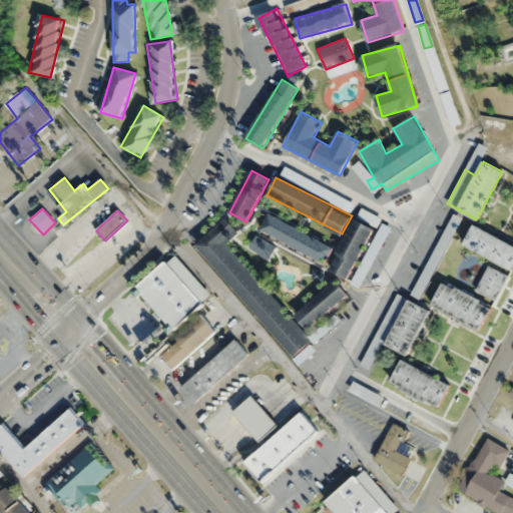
[(333,246),(269,212),(259,230),(323,266),(333,246)]
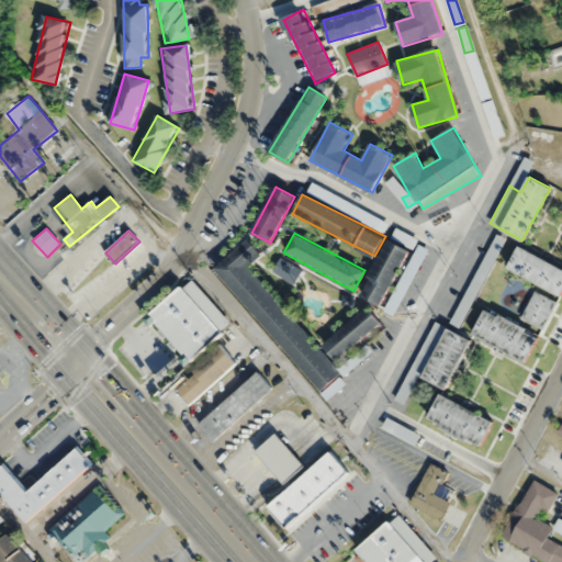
[(461,328),(505,238),(495,234),(450,323),(461,328)]
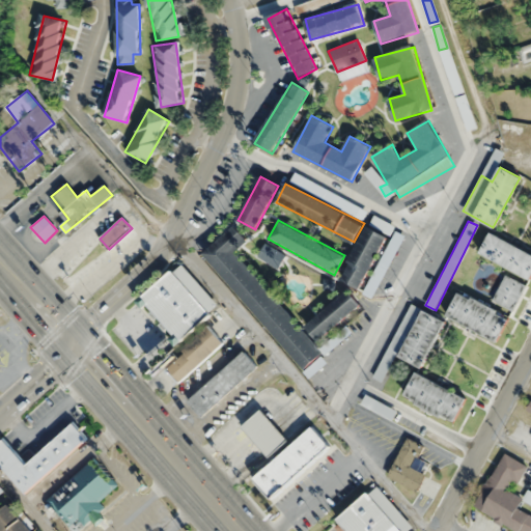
[(340,280),(360,289),(385,236),(365,226),(340,280)]
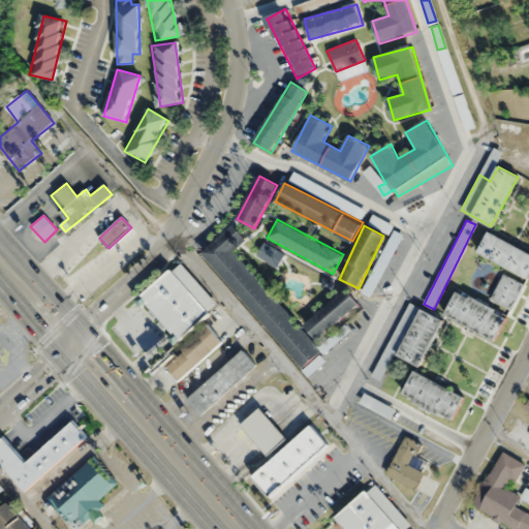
[(528,280),(528,252),(487,232),(475,255),(528,280)]
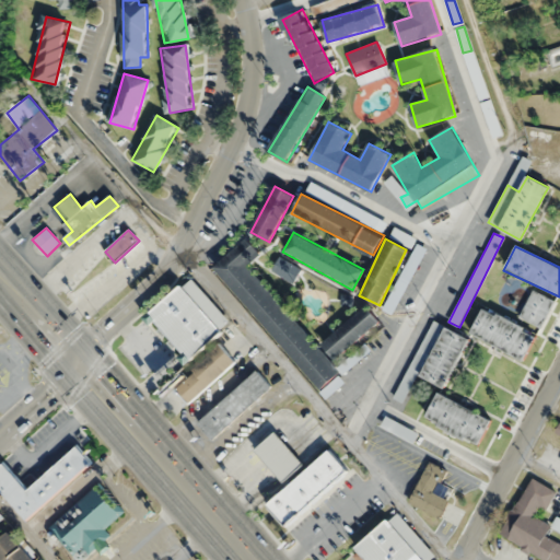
[(271,270),(292,283),(301,270),(280,256),(271,270)]
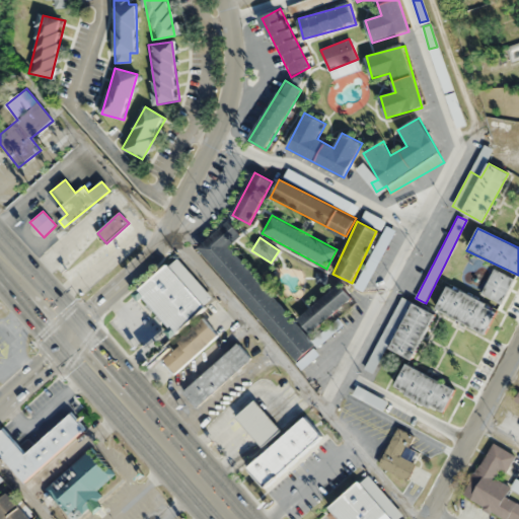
[(214,300),(177,257),(138,291),(174,334),(214,300)]
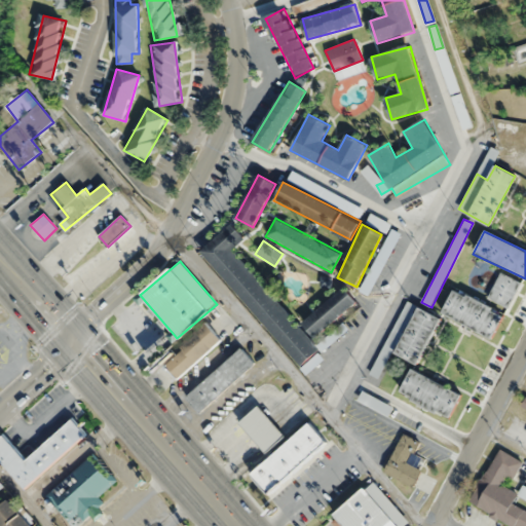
[(509,309),(522,284),(500,271),(486,297),(509,309)]
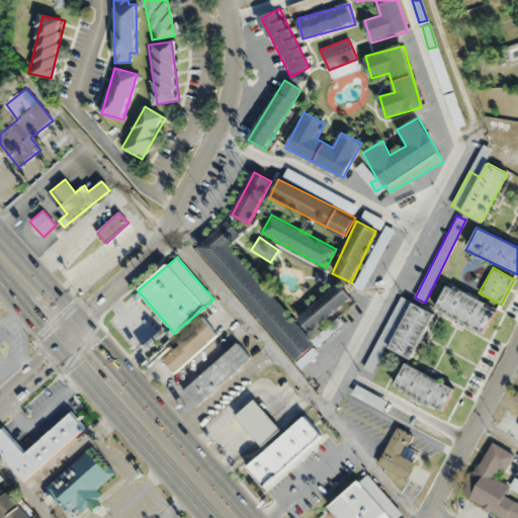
[(352,298),(340,283),(297,317),(310,333),(352,298)]
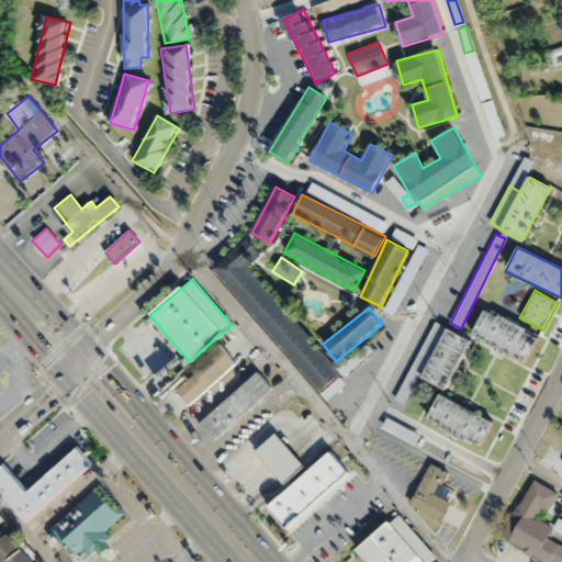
[(471,337),(527,361),(539,334),(483,310),(471,337)]
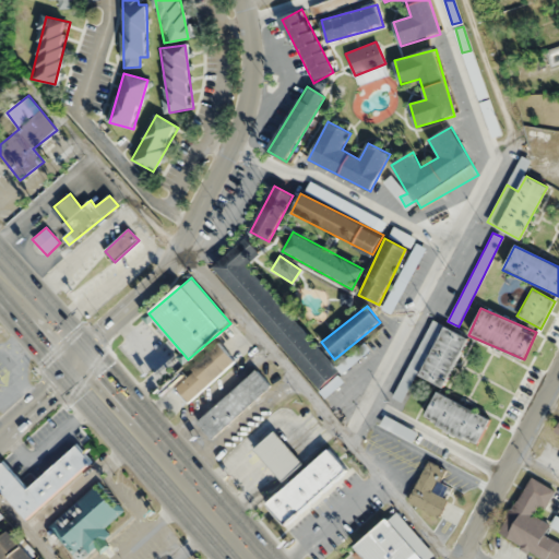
[(468,339),(430,320),(393,399),(403,403),(416,375),(445,388),(468,339)]
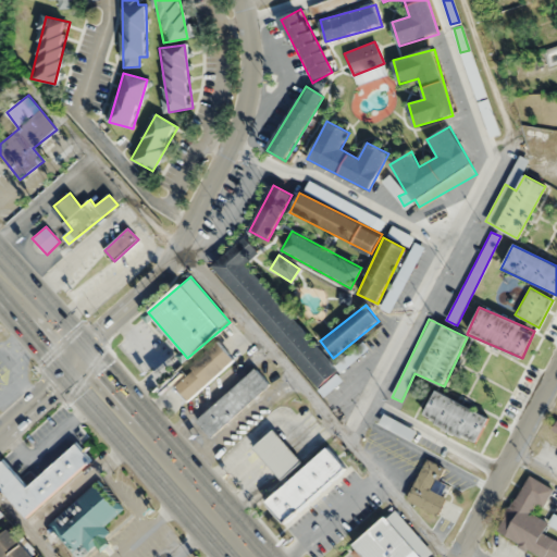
[(234,360),(218,342),(190,364),(195,370),(175,387),(188,400),(234,360)]
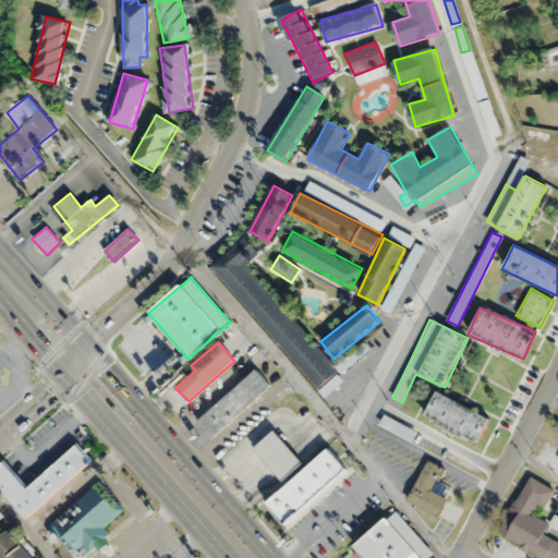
[(210,438),(271,388),(256,371),(195,420),(210,438)]
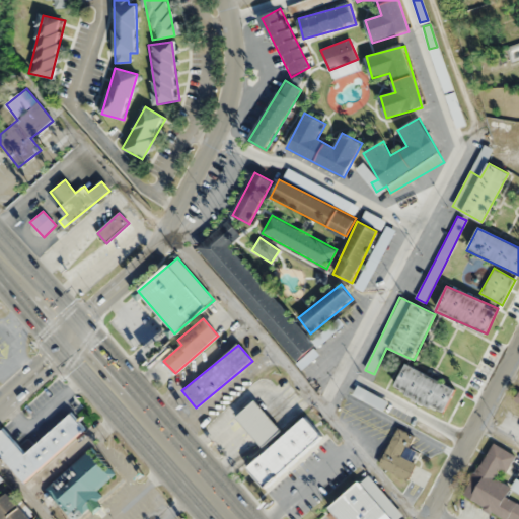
[(456,386),(403,366),(393,390),(446,412),(456,386)]
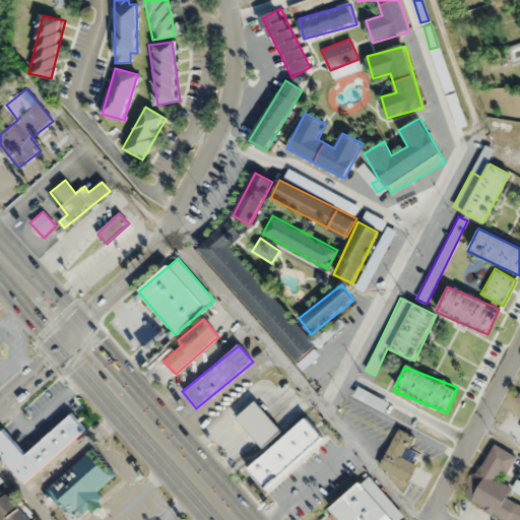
[(385,410),(389,401),(358,388),(353,396),(385,410)]
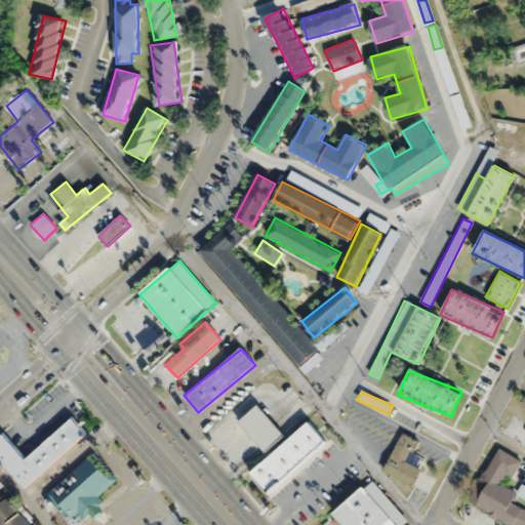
[(239,422),(266,451),(284,435),(257,405),(239,422)]
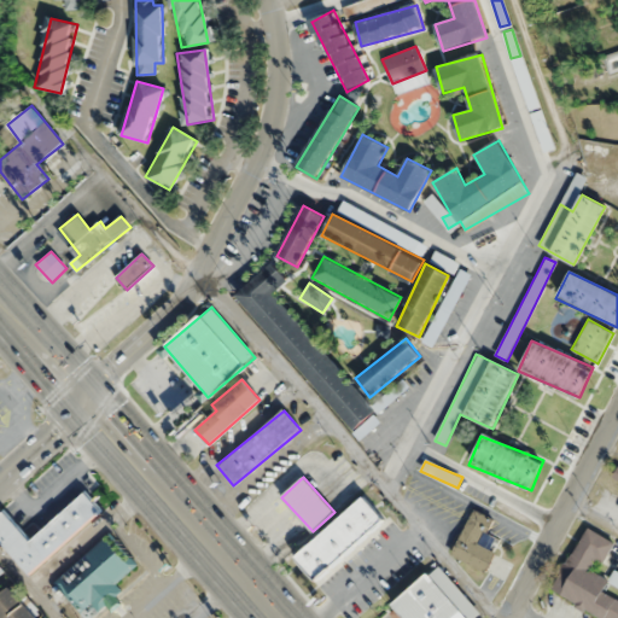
[(101,509),(85,490),(29,538),(4,509),(0,513),(0,541),(28,573),(101,509)]
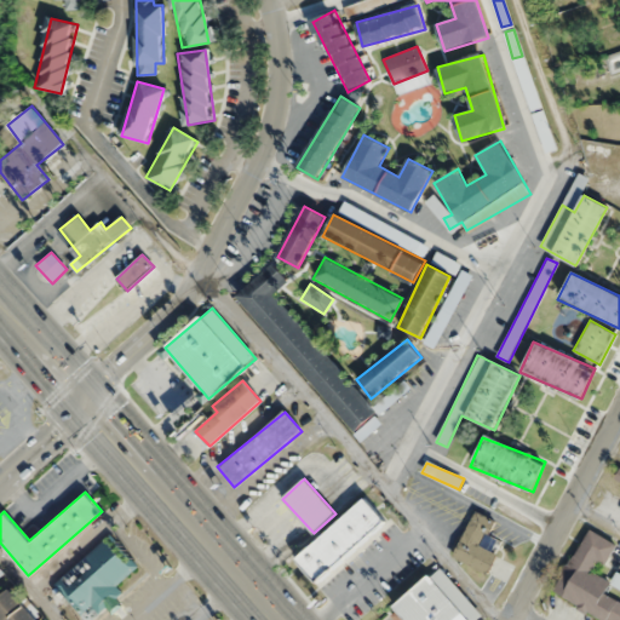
[(498,554),(482,546),(494,520),(472,510),(453,557),(489,573),(498,554)]
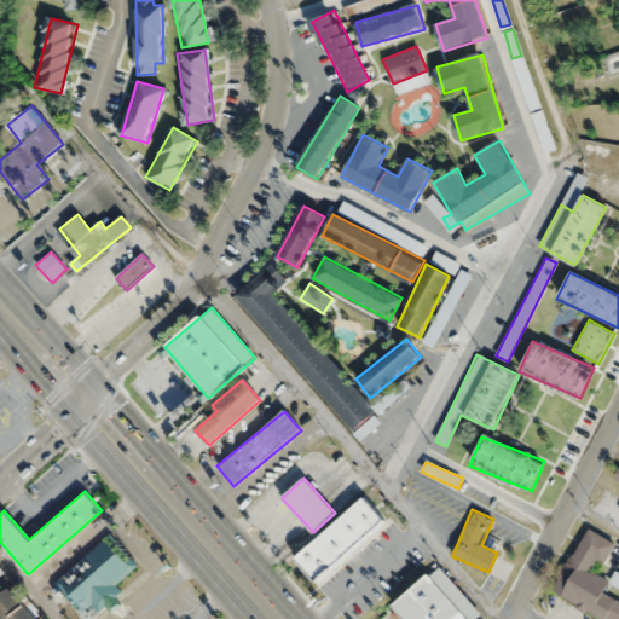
[(615,543),(586,527),(551,589),(606,618),(618,618),(618,600),(605,593),(611,582),(618,586),(618,573),(614,572),(609,580),(590,570),(597,559),(605,563),(615,543)]
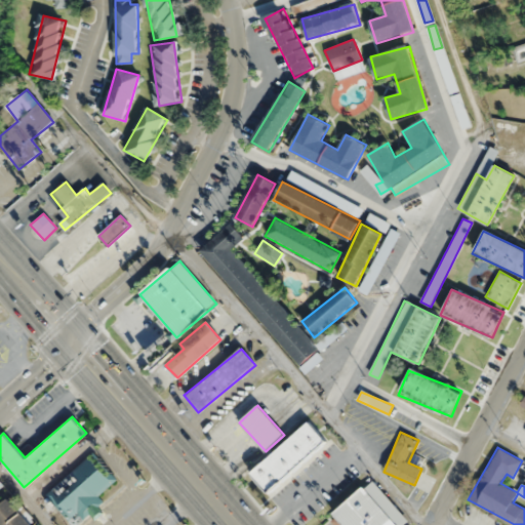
[(45,492),(69,521),(78,513),(85,522),(106,505),(97,495),(115,481),(91,453),(45,492)]
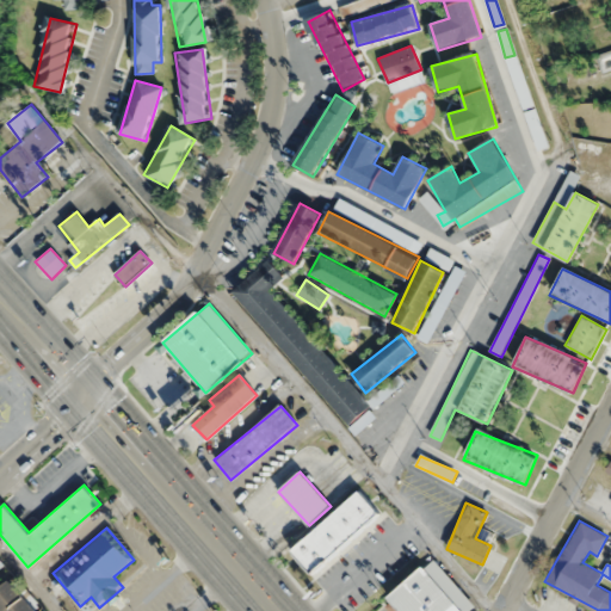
[(372,562),(345,535),(307,572),(335,599),(372,562)]
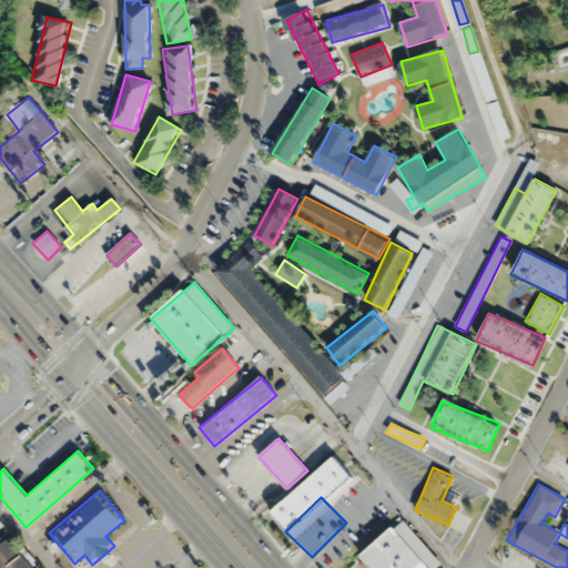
[(365,567),(438,567),(443,565),(403,518),(361,554),(371,565),(365,567)]
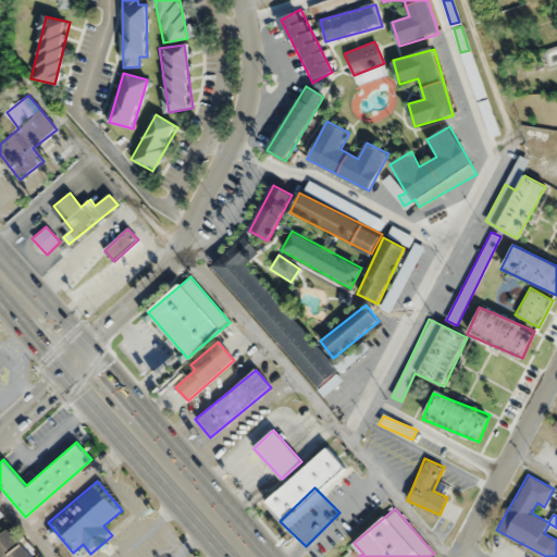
[(0,554),(2,556),(35,556),(9,527),(0,534),(0,554)]
